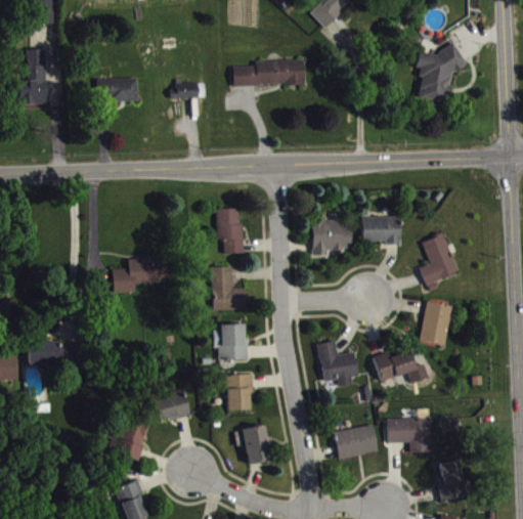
[(32,0),(34,24),(56,23),(54,0),(32,0)]
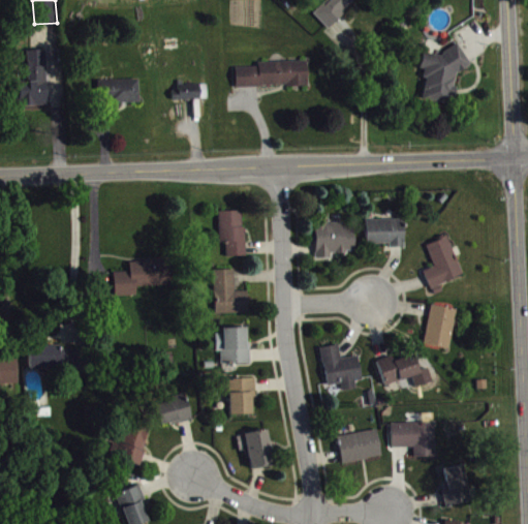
[(327,26),(354,0),(323,0),(312,10),(327,26)]
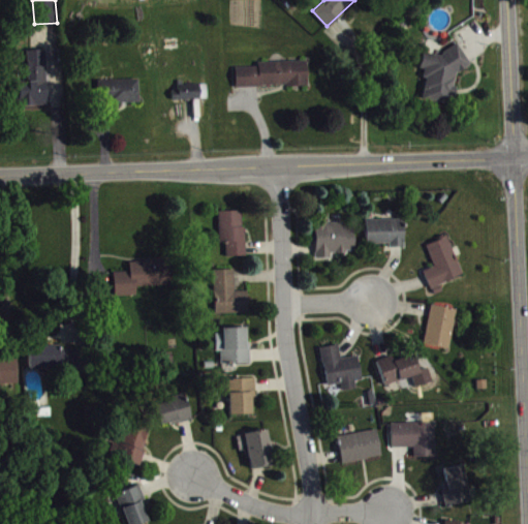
[(422,99),(452,103),(457,70),(463,71),(466,49),(444,45),(442,55),(423,52),(420,67),(427,69),(422,99)]
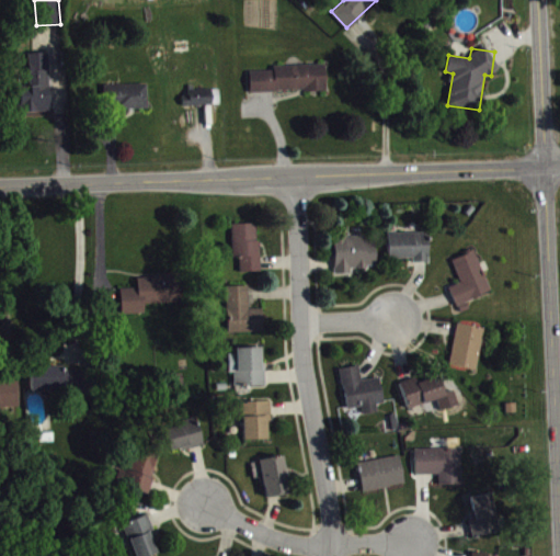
[(21,112),(50,111),(49,53),(29,53),(30,75),(20,75),(21,112)]
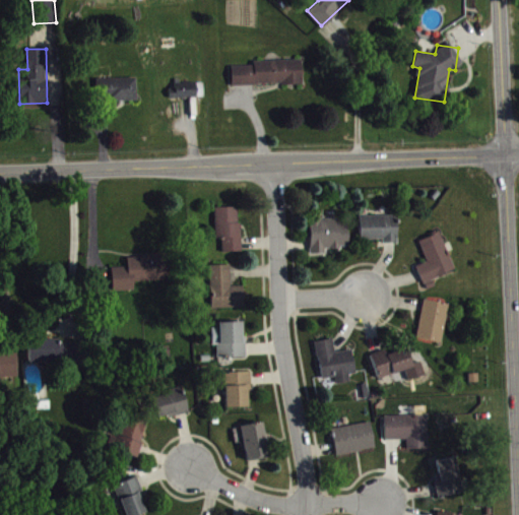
[(232,65),(232,85),(302,83),(302,60),(253,61),(253,65),(232,65)]
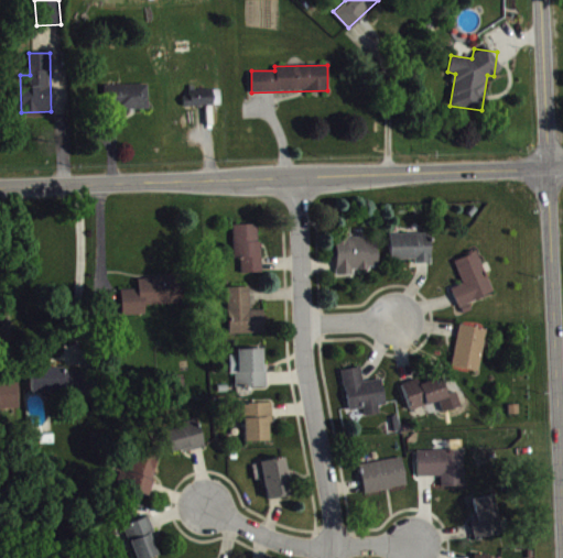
[(108,85),(108,109),(149,109),(149,84),(108,85)]
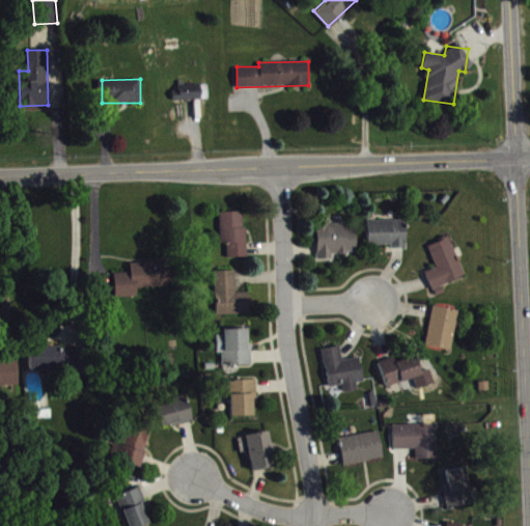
[(208,83),(177,84),(177,100),(208,99),(208,83)]
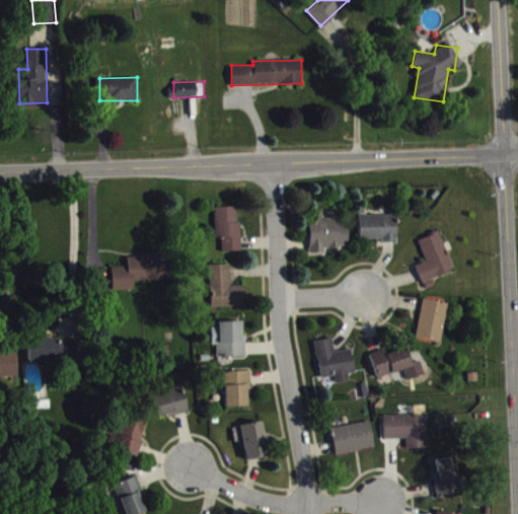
[(239,250),(239,206),(214,207),(215,237),(222,237),(222,250),(239,250)]
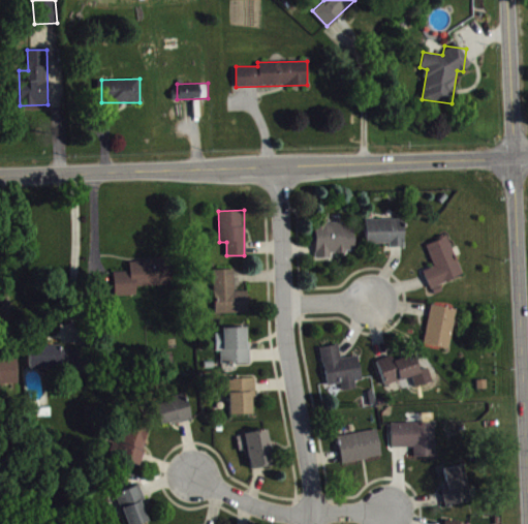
[(366,244),(389,243),(389,247),(404,247),(403,218),(366,219),(366,244)]
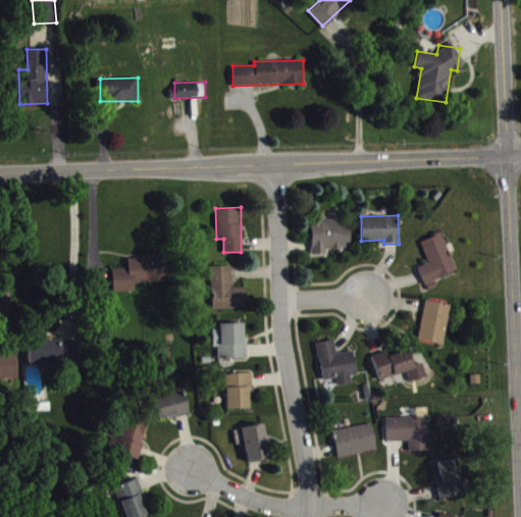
[(327,254),(327,249),(350,248),(349,218),(310,219),(311,254),(327,254)]
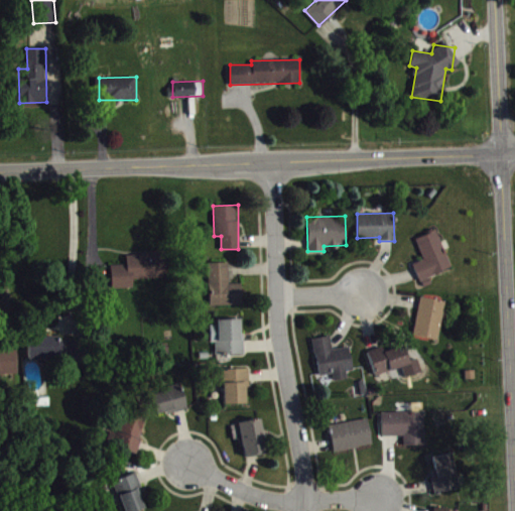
[(424,260),(413,264),(422,287),(432,284),(429,276),(452,268),(436,230),(415,238),(424,260)]
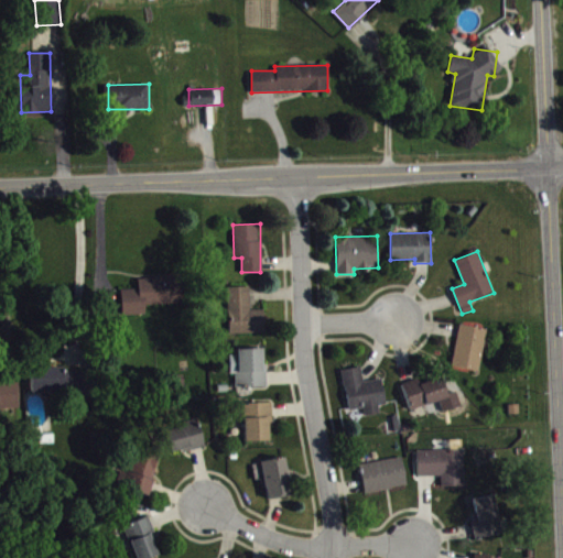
[(121,315),(145,314),(145,304),(182,303),(181,275),(138,276),(138,288),(121,290),(121,315)]
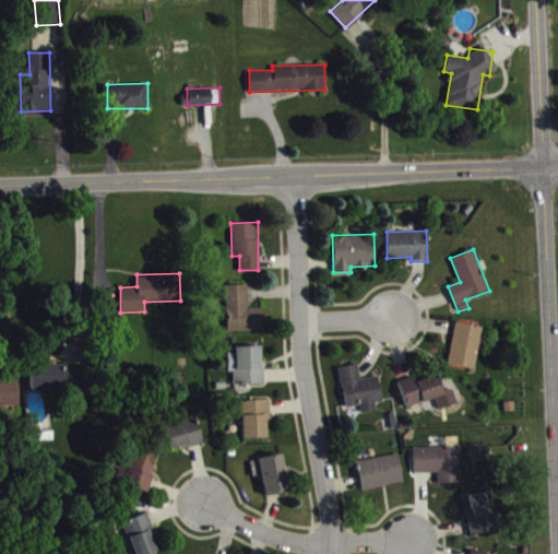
[(226,331),(261,330),(261,307),(247,307),(247,284),(225,285),(226,331)]
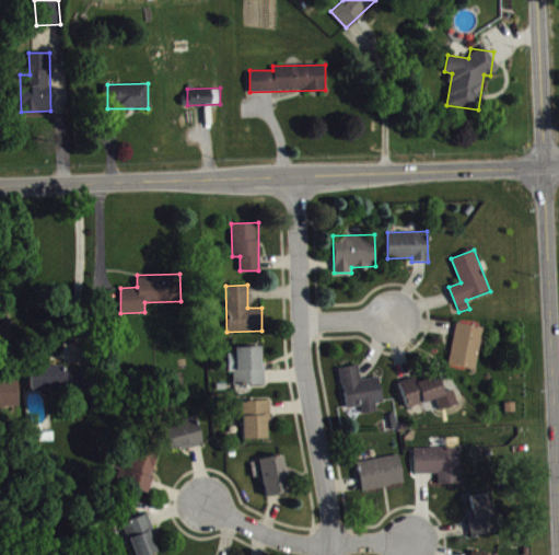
[(477,368),(482,326),(454,323),(450,366),(477,368)]
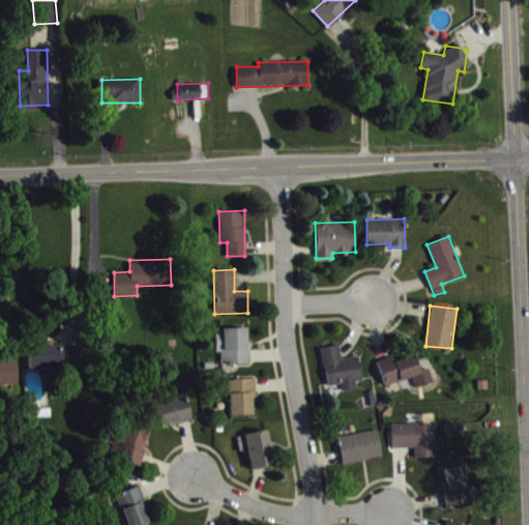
[(248,328),(215,329),(215,352),(221,352),(222,365),(250,363),(248,328)]
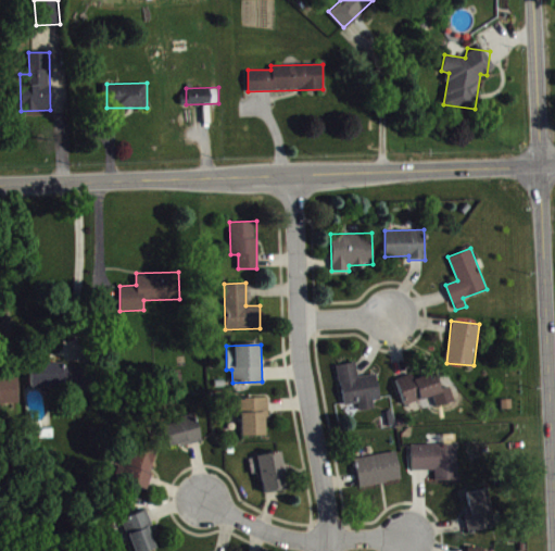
[(376,374),(357,376),(356,362),(338,364),(342,405),(358,403),(358,411),(374,409),(373,400),(379,399),(376,374)]
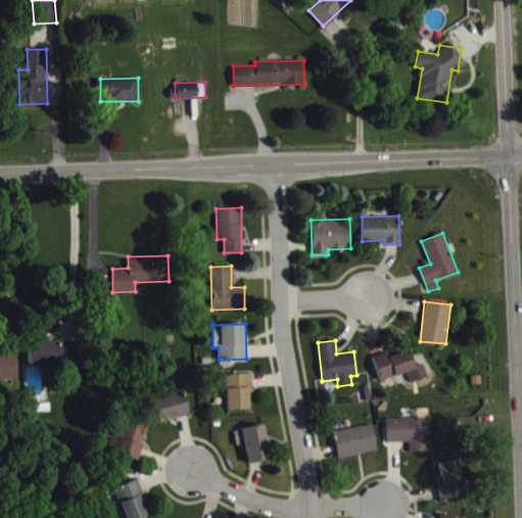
[(29,341),(29,364),(59,363),(58,351),(66,351),(66,358),(76,357),(76,344),(58,344),(58,341),(29,341)]
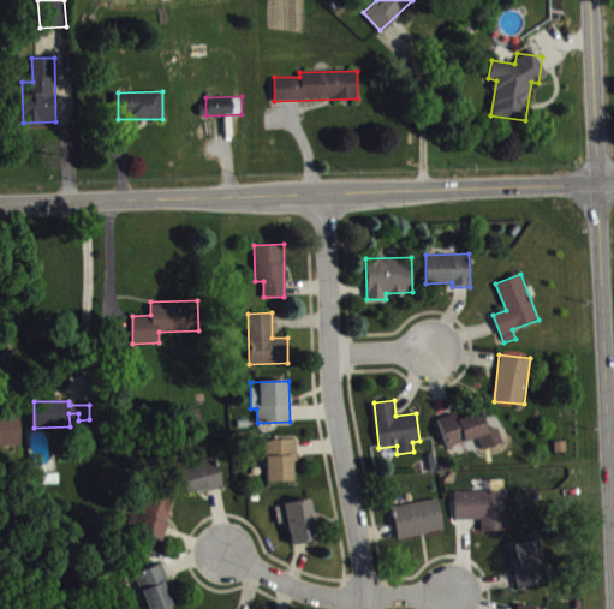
[(455,413),(437,418),(446,447),(488,434),(481,411),(457,418),(455,413)]
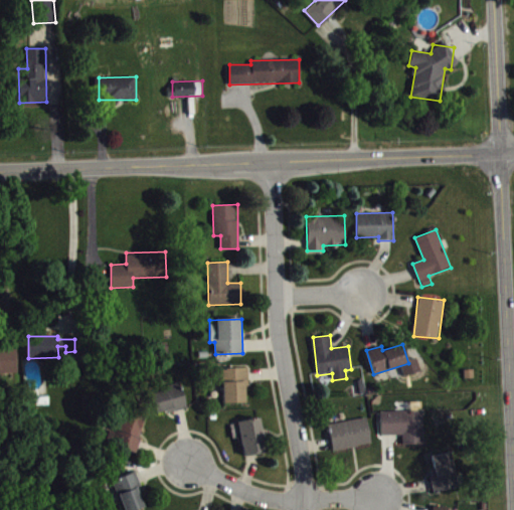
[(0,374),(17,374),(16,347),(0,347),(0,374)]
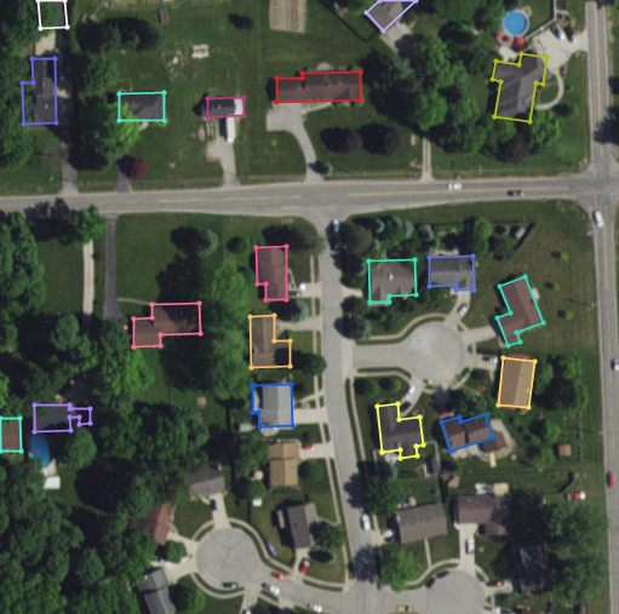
[(268,486),(296,485),(294,469),(299,469),(299,443),(267,443),(268,486)]
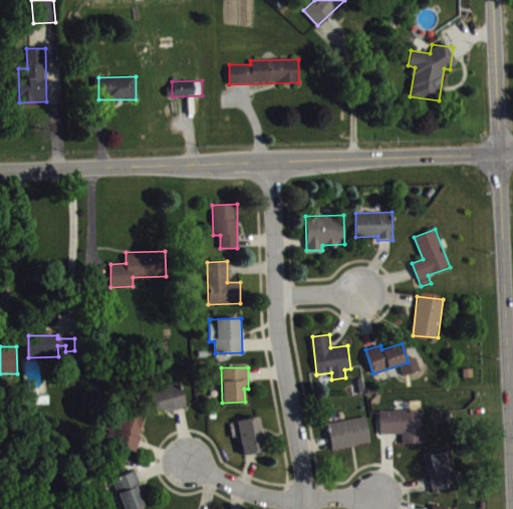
[(186,407),(180,384),(150,392),(155,415),(186,407)]
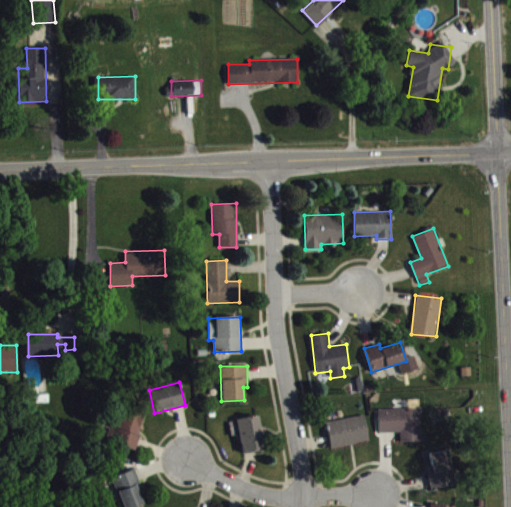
[(132,450),(145,415),(123,407),(111,442),(132,450)]
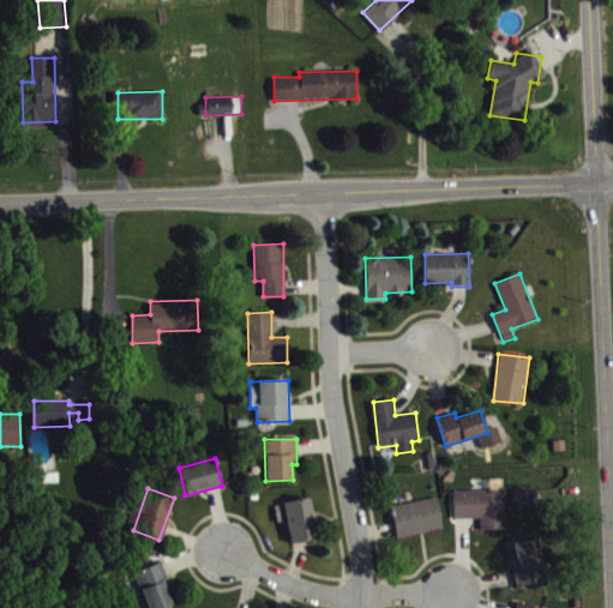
[(504,489),(454,491),(455,519),(480,518),(480,530),(505,529),(504,489)]
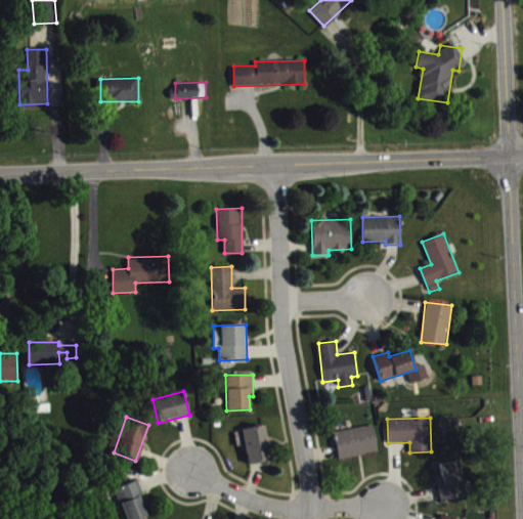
[(334,432),(338,459),(378,451),(374,425),(334,432)]
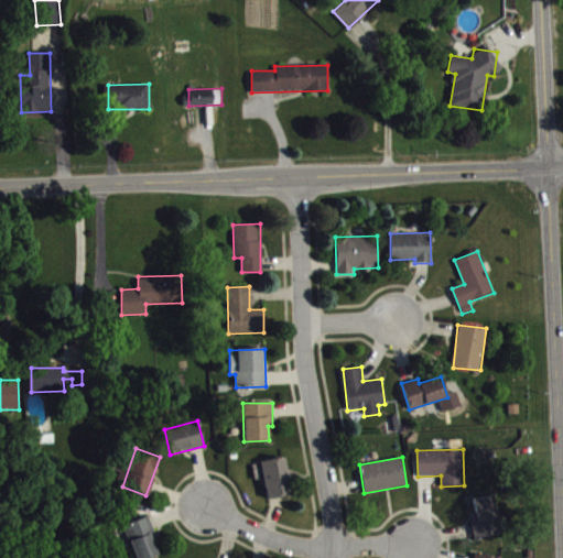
[(266,499),(291,496),(287,458),(261,460),(266,499)]
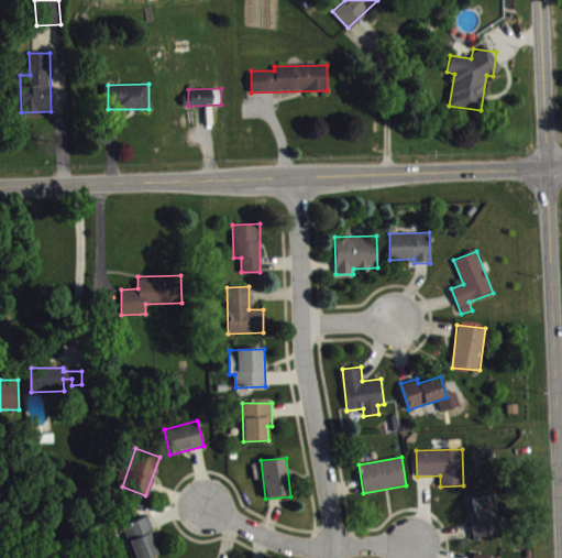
[(471,500),(475,521),(470,522),(474,539),(500,533),(492,494),(471,500)]
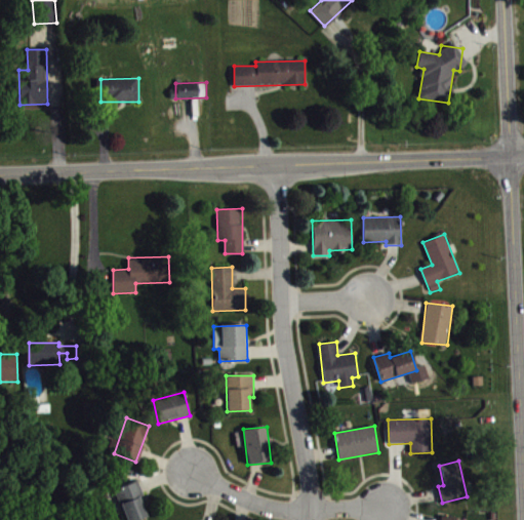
[(143,496),(138,482),(116,488),(124,519),(137,519),(146,518),(139,497),(143,496)]
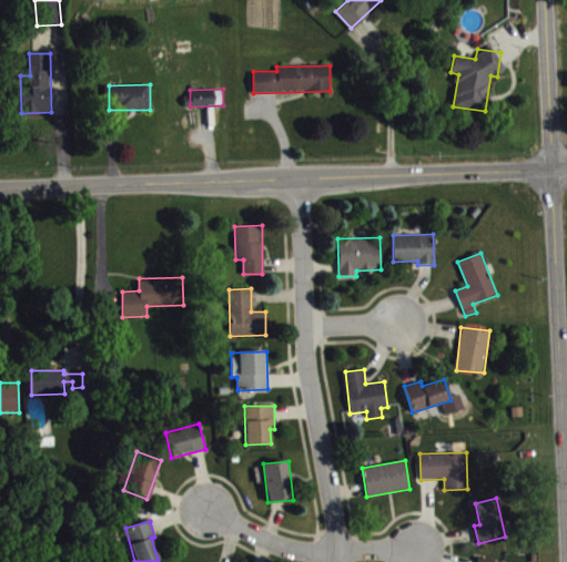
All buildings are outlined.
